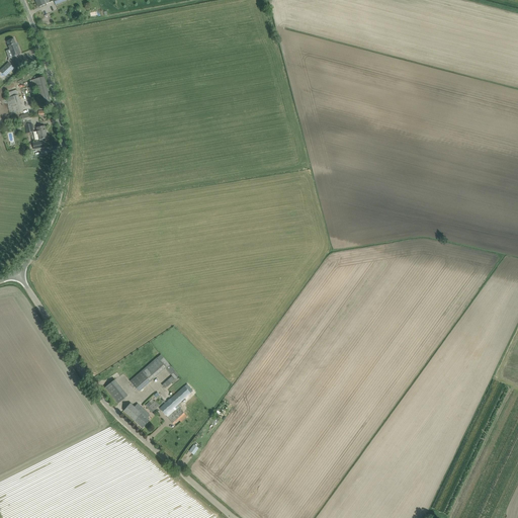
[(14,48),(11,38),(5,40),(10,58),(18,56),(15,47),(14,48)]
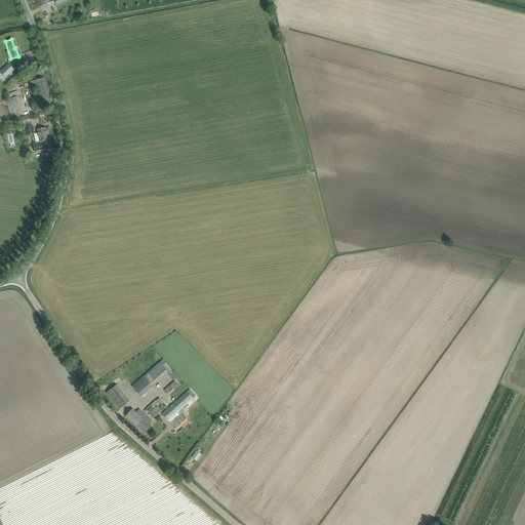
[(14,69),(9,64),(0,71),(0,72),(5,78),(14,69)]
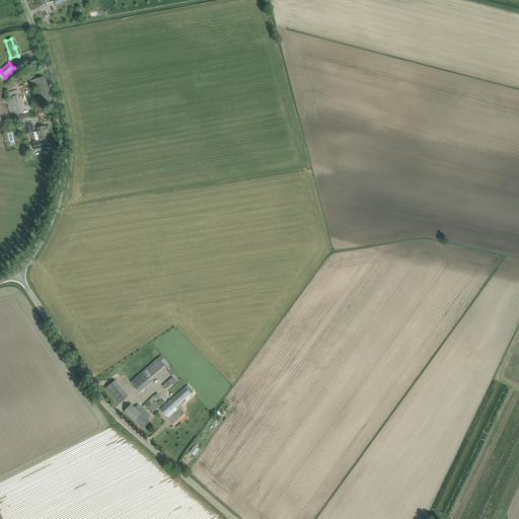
[(45,77),(33,79),(30,80),(32,89),(35,89),(41,106),(52,103),(45,77)]
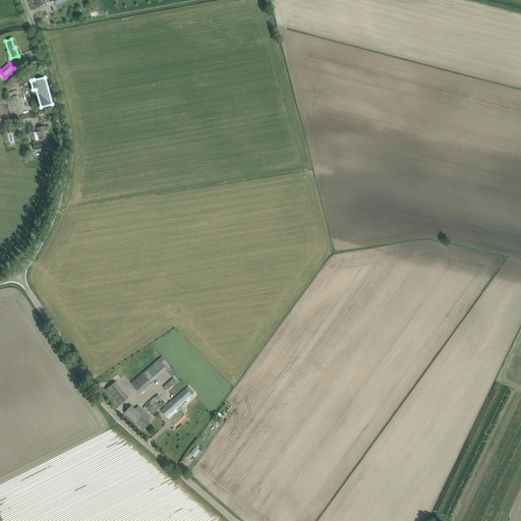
[(23,112),(18,96),(17,91),(7,94),(8,99),(6,100),(11,115),(23,112)]
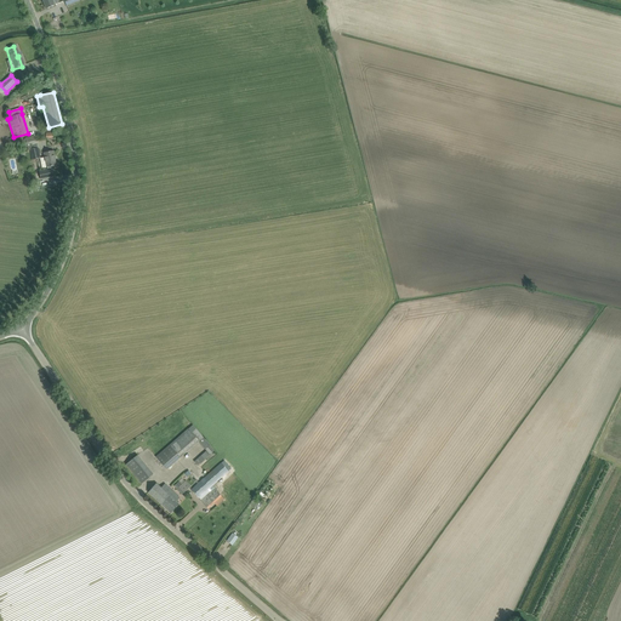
[(38,148),(30,149),(33,160),(40,159),(40,158),(39,154),(39,148),(38,148)]
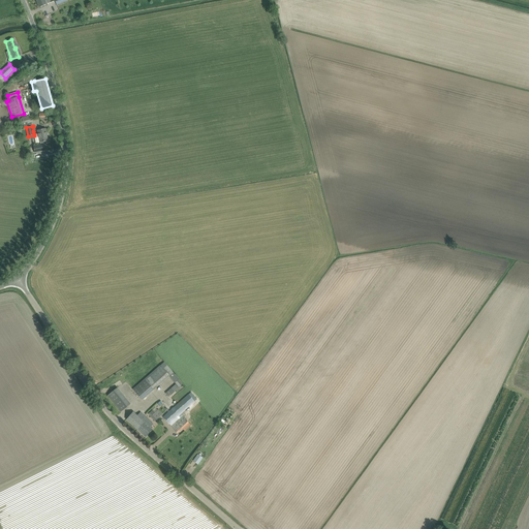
[(37,130),(38,134),(34,134),(34,135),(36,144),(40,143),(40,145),(34,146),(35,153),(45,151),(44,144),(43,142),(49,141),(45,128),(37,130)]
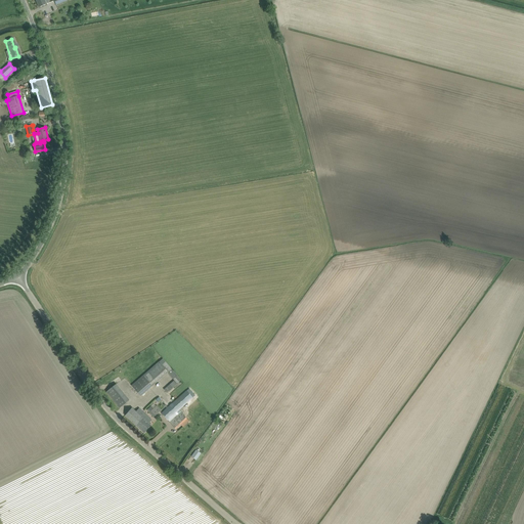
[(159,362),(131,386),(140,396),(168,373),(174,381),(167,387),(164,389),(167,393),(177,384),(181,380),(166,361),(162,365),(159,362)]
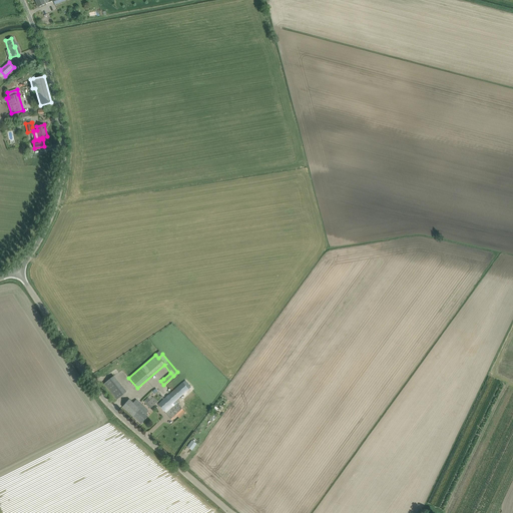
[(114,376),(104,384),(117,400),(126,392),(114,376)]
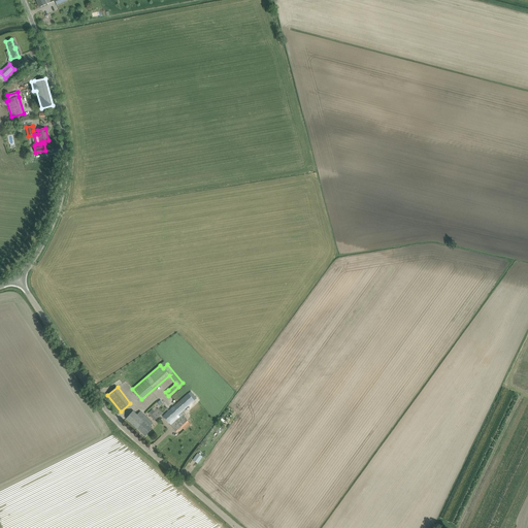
[(194,400),(188,394),(163,417),(169,423),(194,400)]
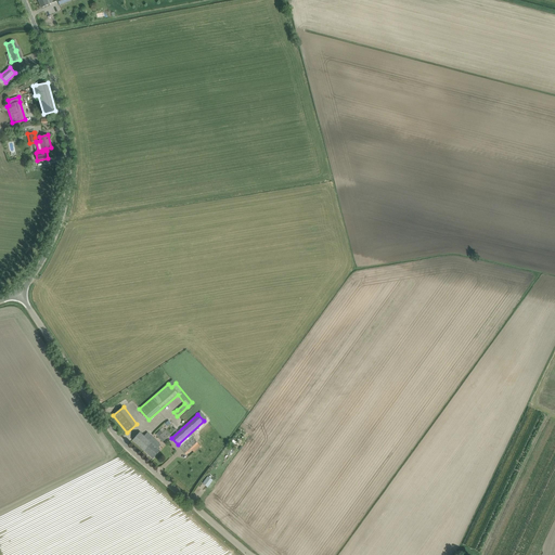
[(159,429),(155,435),(158,437),(163,442),(165,440),(170,435),(166,429),(163,433),(159,429)]
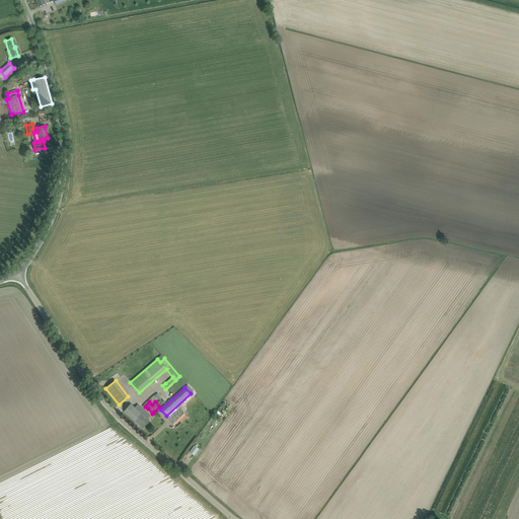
[(131,403),(124,412),(143,429),(150,422),(147,419),(150,416),(138,404),(135,408),(131,403)]
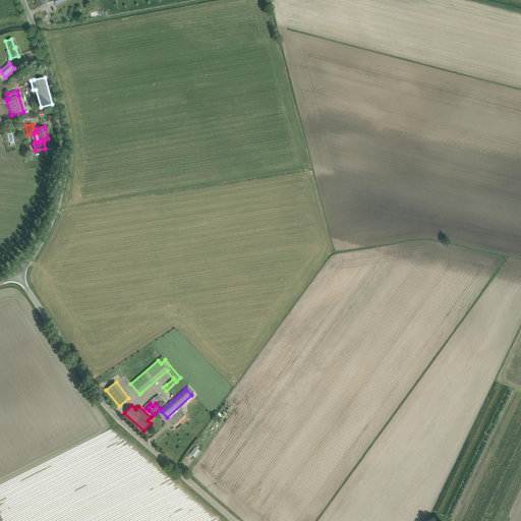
[(186,416),(180,409),(169,419),(175,426),(186,416)]
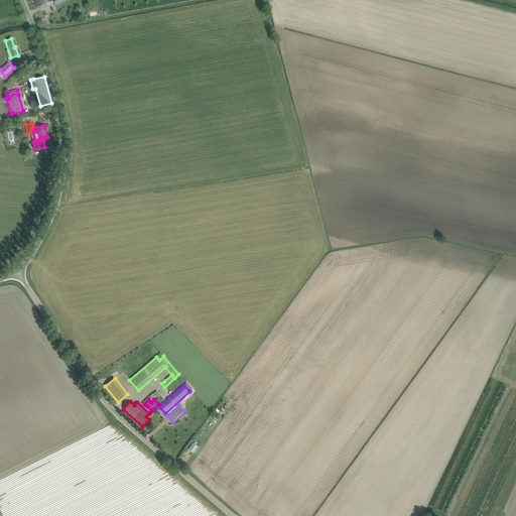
[(194,442),(188,449),(194,453),(199,446),(194,442)]
